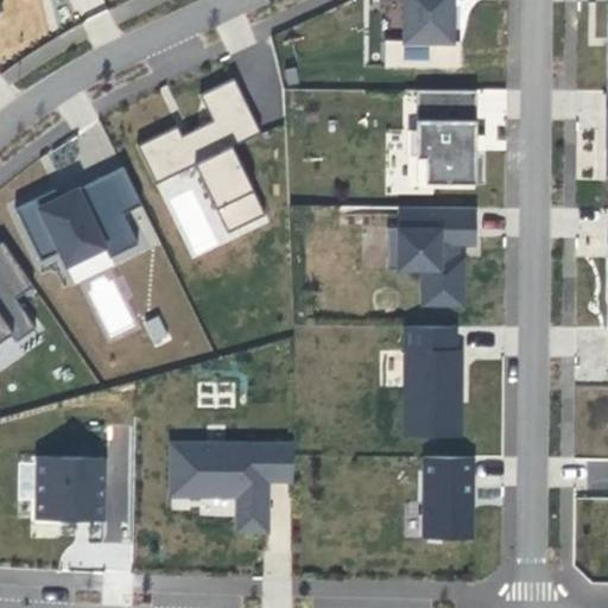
[(454,0),(403,0),(403,42),(453,42),(454,0)]
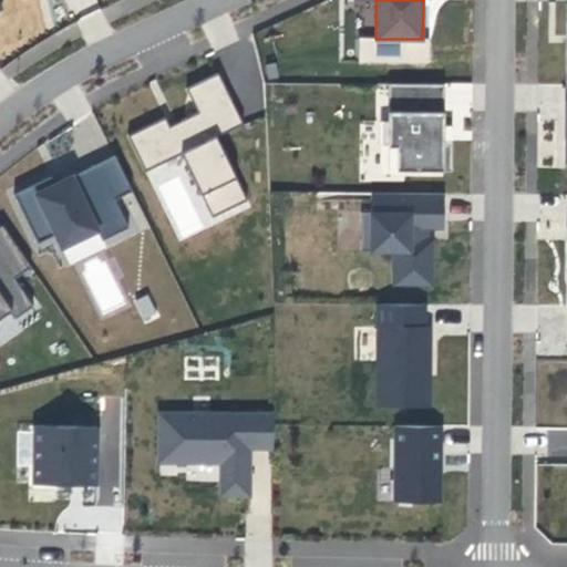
[(169,126),(165,117),(127,135),(145,172),(182,154),(188,151),(207,189),(200,194),(212,217),(246,200),(215,137),(237,126),(229,109),(234,106),(217,73),(185,89),(197,113),(182,121),(185,127),(173,134),(169,126)]
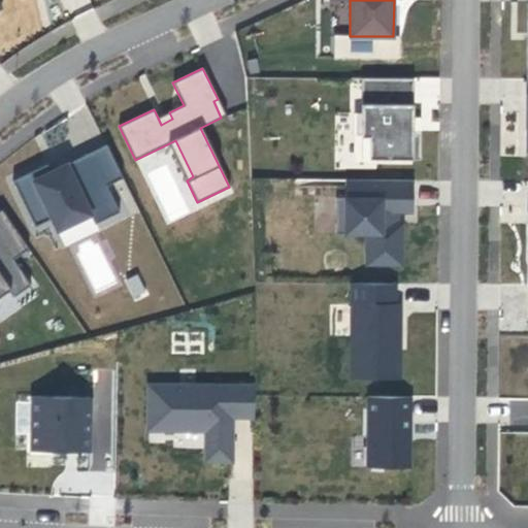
[(411,117),(411,78),(360,77),(360,113),(355,113),(355,135),(361,135),(360,159),(420,159),(420,131),(411,131),(411,117)]
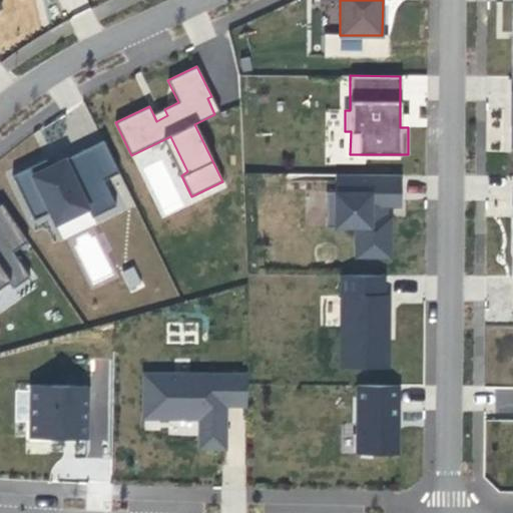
[(211,96),(207,98),(214,114),(218,112),(211,96)]
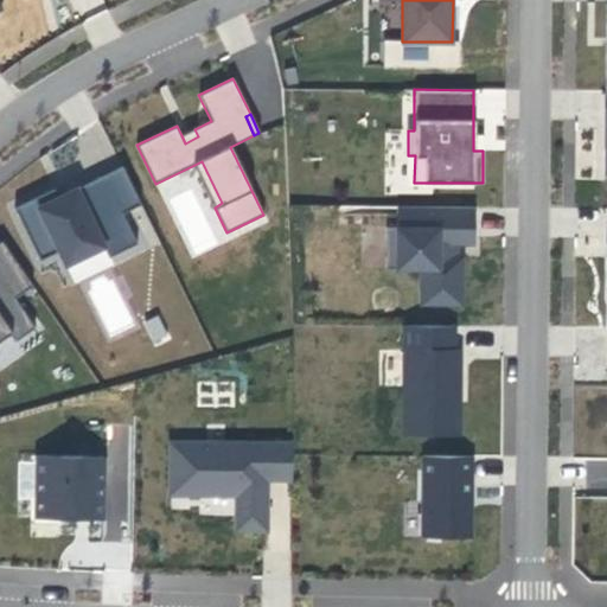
[(195,129),(181,135),(185,144),(198,136),(195,129)]
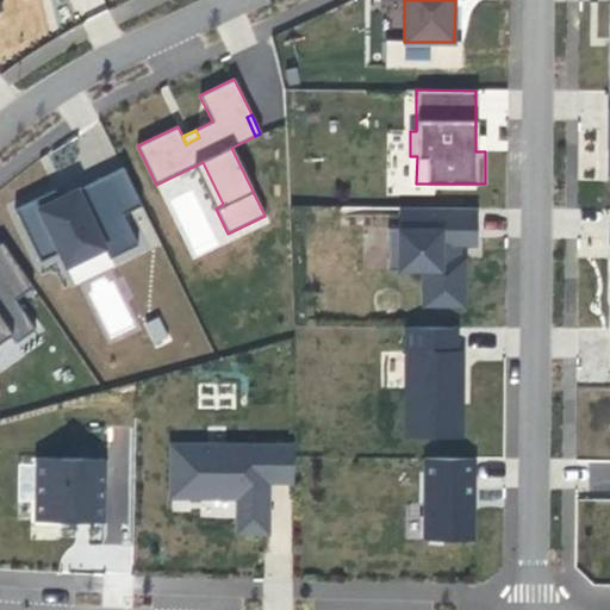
[(203,162),(195,166),(216,209),(223,204),(203,162)]
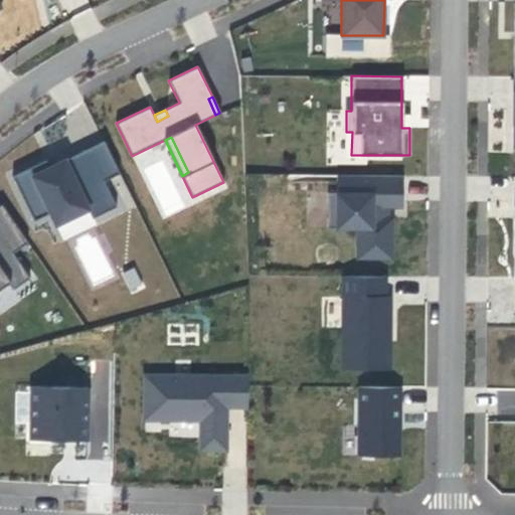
[(46,159),(12,176),(33,221),(50,213),(56,224),(88,209),(92,218),(116,206),(104,181),(120,173),(104,140),(49,166),(46,159)]
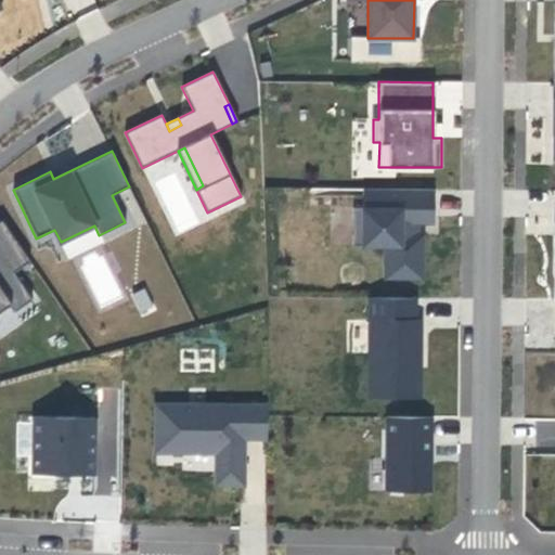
[(434,189),(362,189),(362,209),(353,208),(352,246),(385,246),(384,279),(422,279),(423,235),(414,235),(413,223),(433,223),(434,189)]
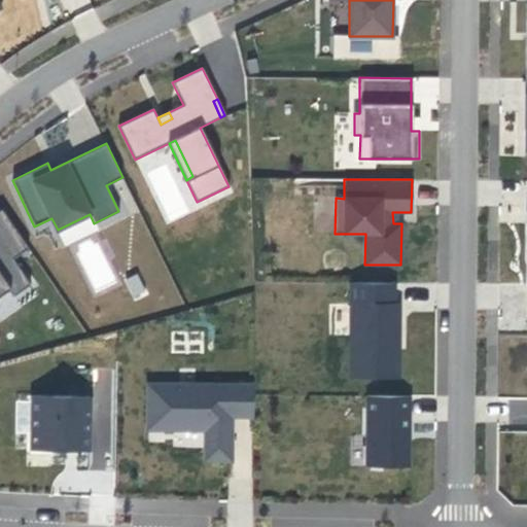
[(12,258),(28,248),(1,208),(0,209),(0,294),(8,289),(12,295),(30,284),(12,258)]
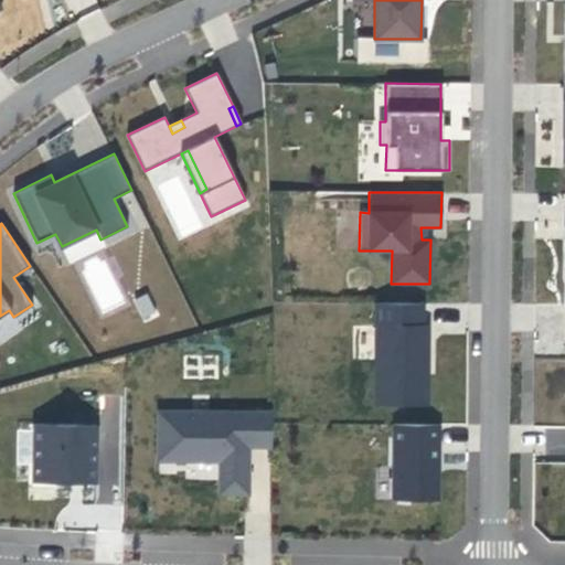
[(103,256),(80,268),(102,315),(126,302),(103,256)]
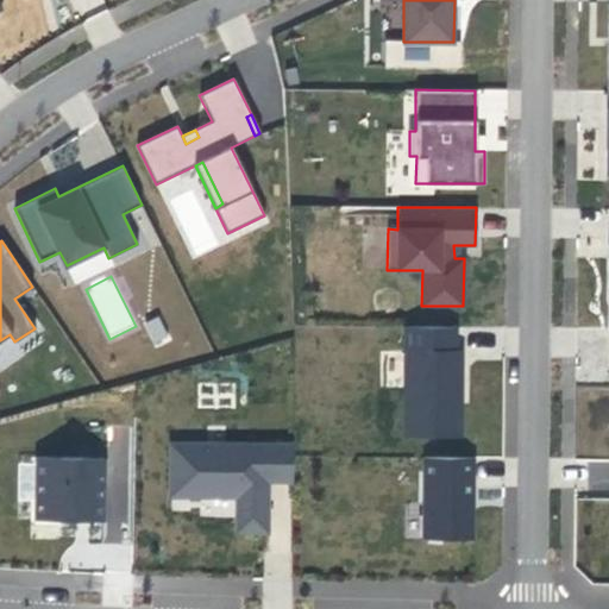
[(155,347),(170,340),(158,315),(143,322),(155,347)]
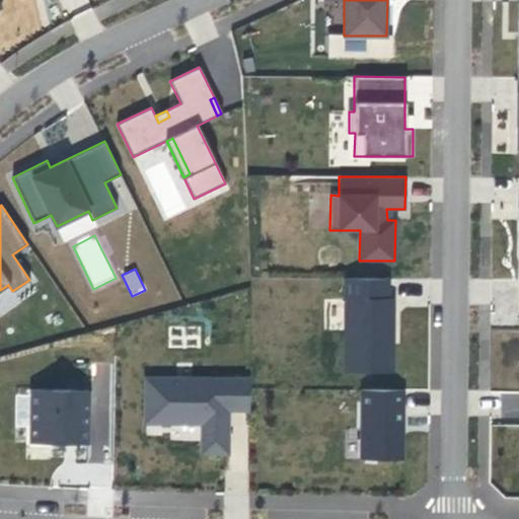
[(389,278),(345,278),(344,372),(393,372),(393,343),(388,343),(388,329),(393,329),(393,298),(389,298),(389,278)]
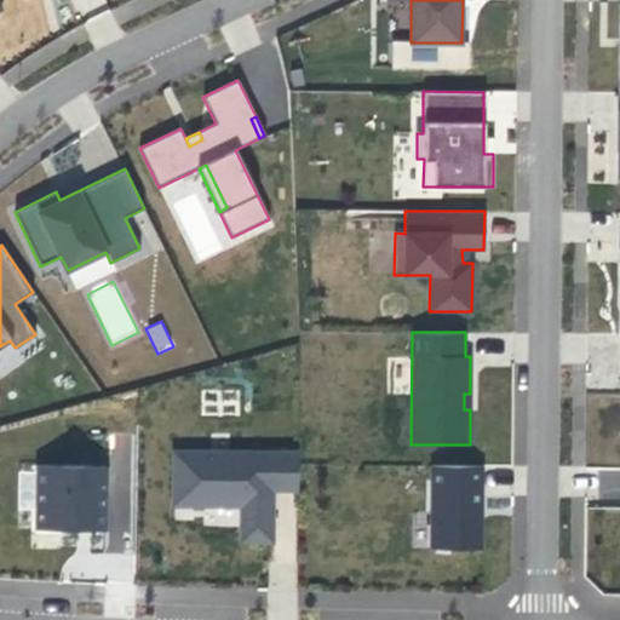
[(299,452),(176,452),(176,504),(242,504),(244,540),(271,540),(273,504),(267,504),(267,488),(273,488),(298,489),(299,452)]
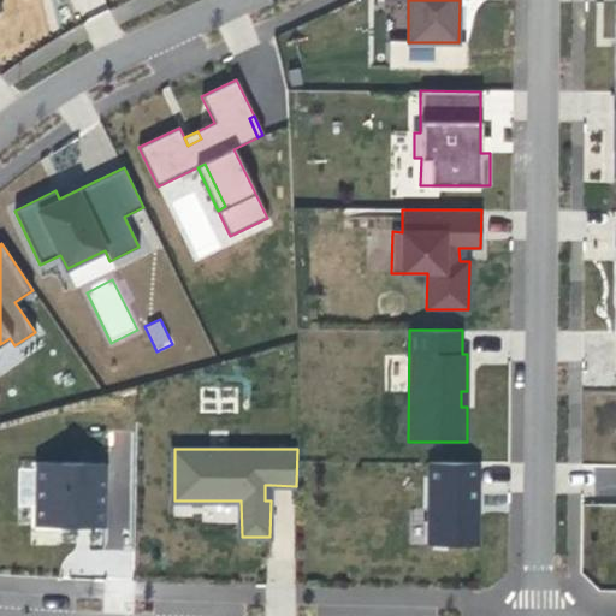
[(99,490),(99,463),(37,462),(36,526),(104,527),(105,490),(99,490)]
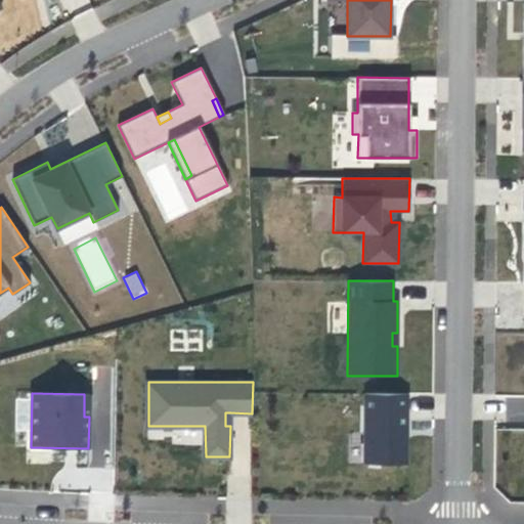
[(407,430),(407,393),(364,393),(363,463),(407,464),(407,439),(404,439),(404,430),(407,430)]
